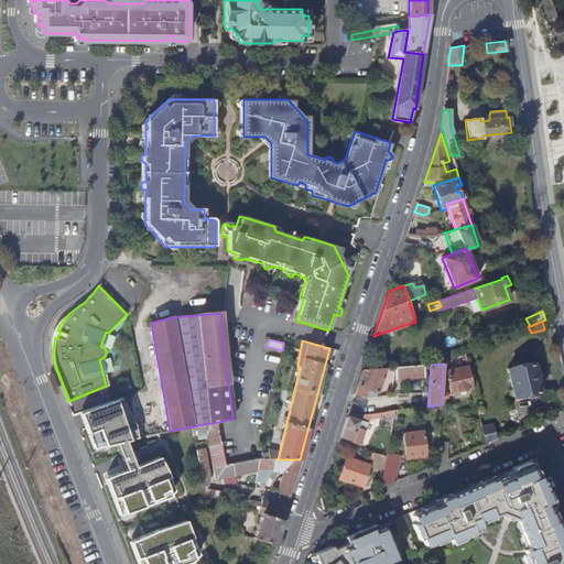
[(512,397),(539,391),(533,364),(506,369),(511,390),(512,397)]
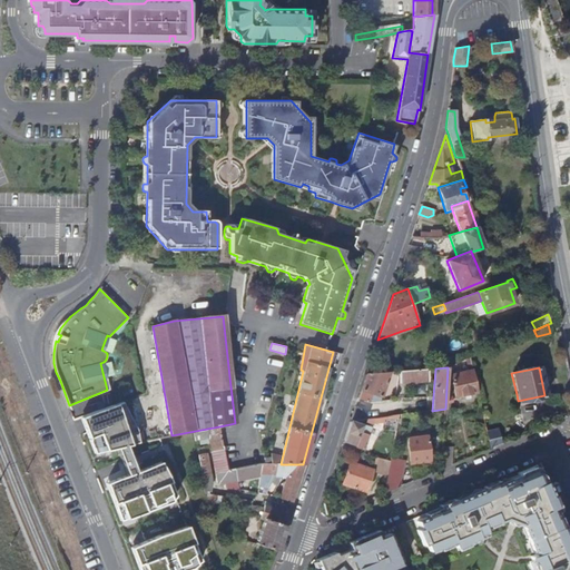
[(428,369),(400,371),(400,383),(403,383),(428,381),(428,369)]
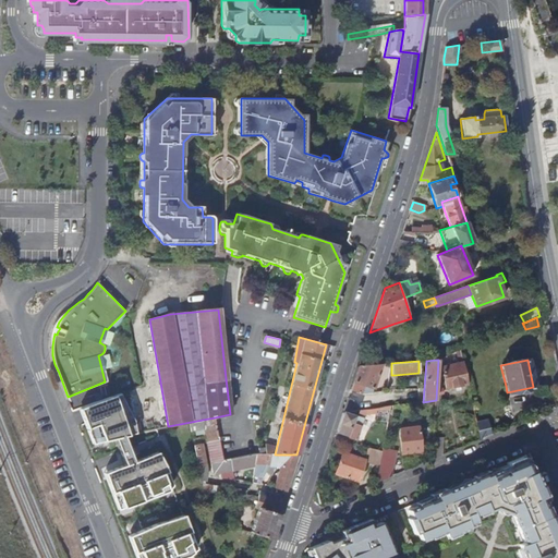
[(468,384),(463,362),(459,363),(455,364),(453,362),(448,363),(448,366),(441,367),(447,388),(468,384)]
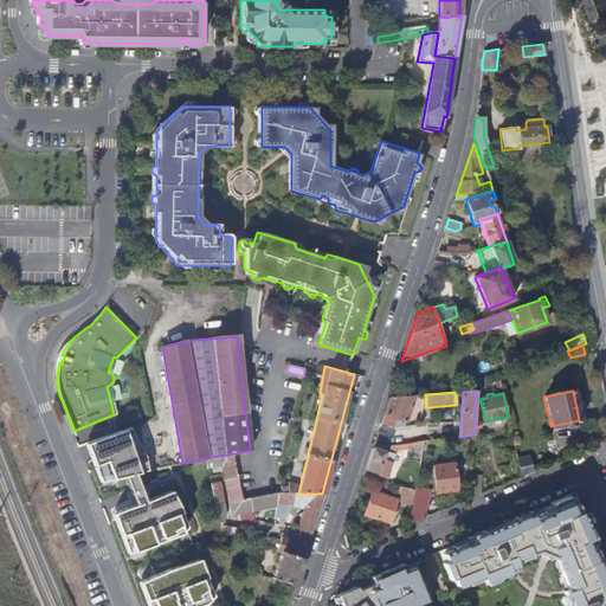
[(425,394),(414,395),(412,403),(418,403),(418,406),(424,407),(425,407),(425,394)]
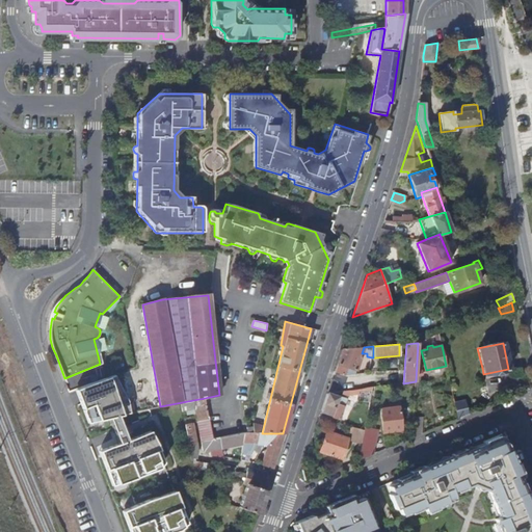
[(342,348),(334,372),(344,376),(347,368),(356,370),(362,353),(364,347),(342,348)]
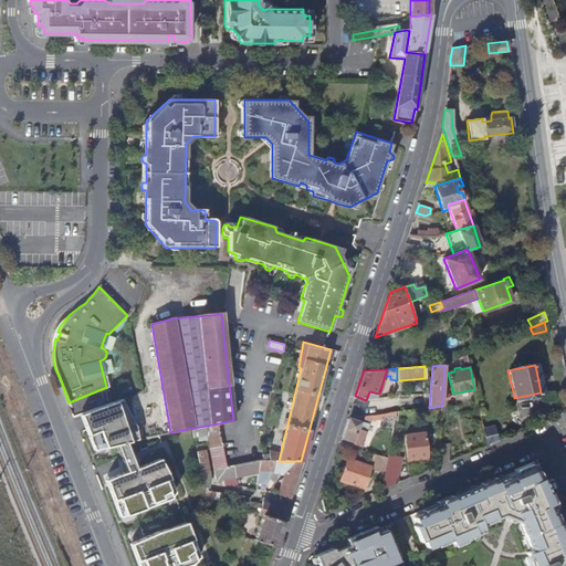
[(104,480),(119,517),(169,499),(174,492),(166,472),(159,459),(135,468),(125,442),(138,439),(136,427),(122,398),(79,413),(93,450),(116,444),(126,471),(104,480)]
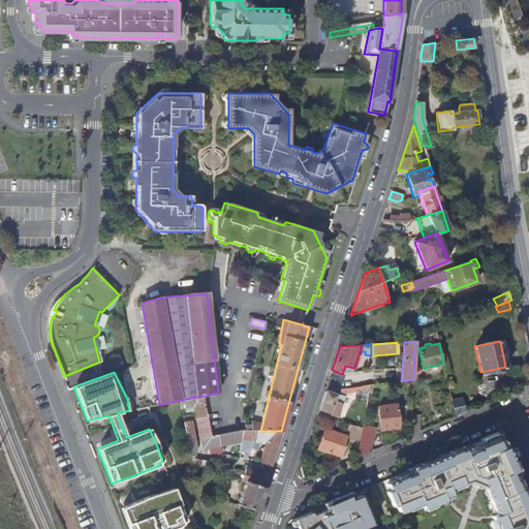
[(330,379),(325,392),(333,391),(336,381),(330,379)]
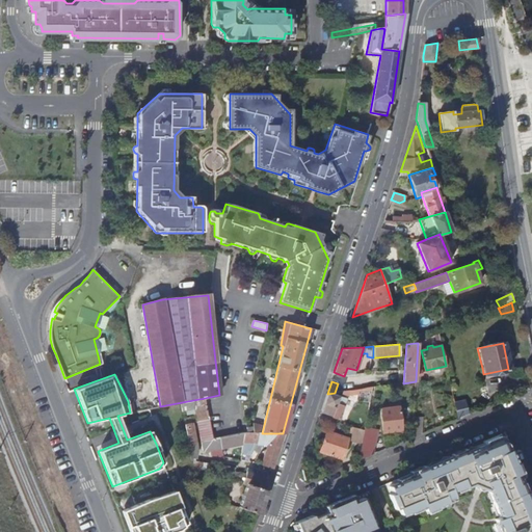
[(370,400),(372,387),(361,389),(358,389),(358,395),(360,398),(370,400)]
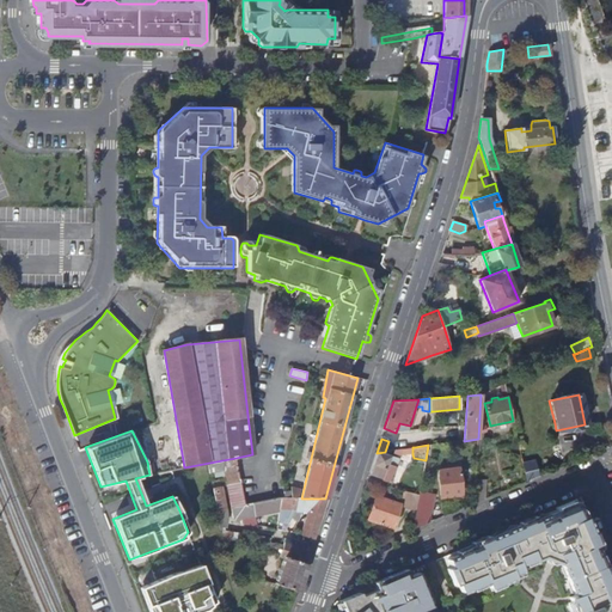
[(426,460),(424,466),(430,467),(435,445),(428,445),(426,460)]
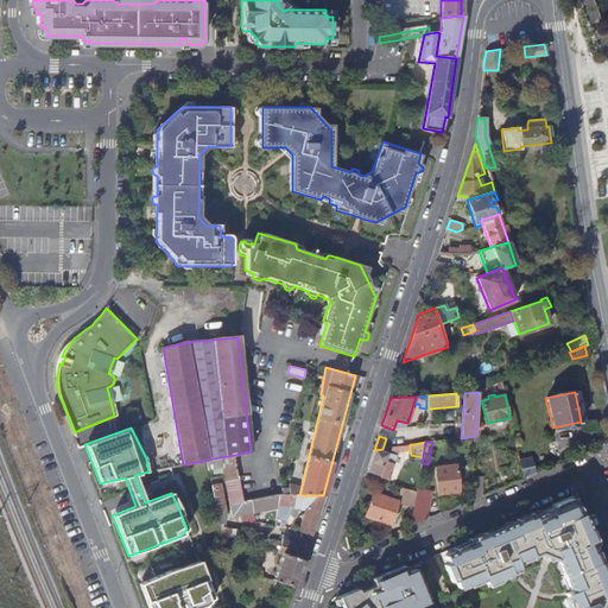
[(368,469),(367,472),(378,475),(377,476),(387,479),(393,464),(386,462),(388,454),(374,450),(368,469)]
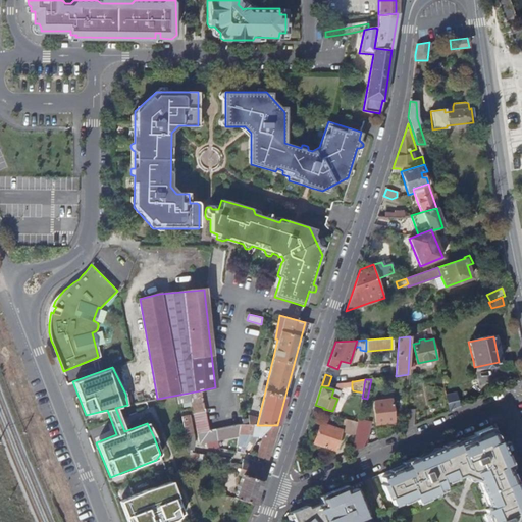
[(201,390),(190,393),(198,433),(209,431),(201,390)]
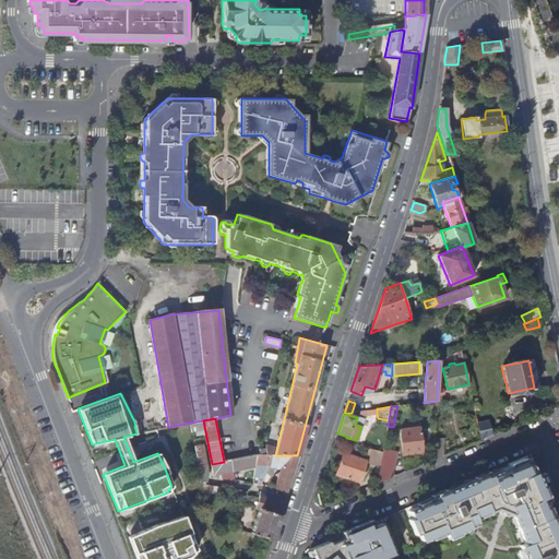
[(482,440),(490,436),(488,421),(477,424),(482,440)]
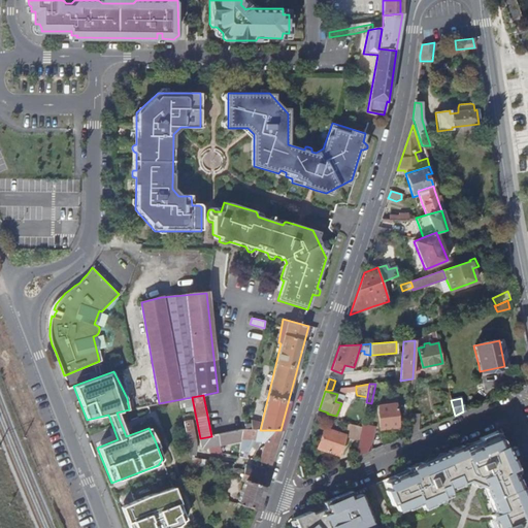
[(377,405),(377,407),(380,429),(380,430),(398,428),(395,403),(377,405)]
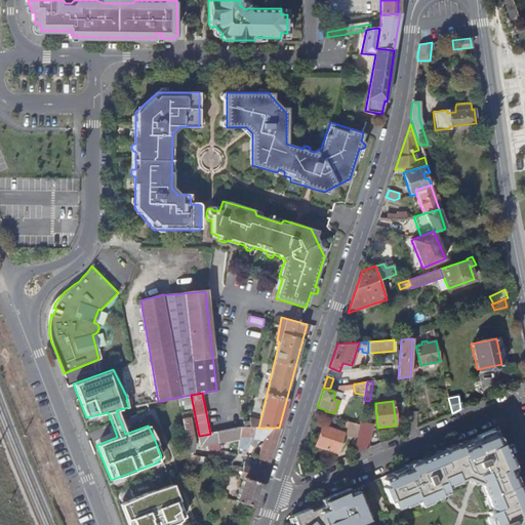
[(406,433),(415,429),(416,412),(407,411),(406,428),(406,433)]
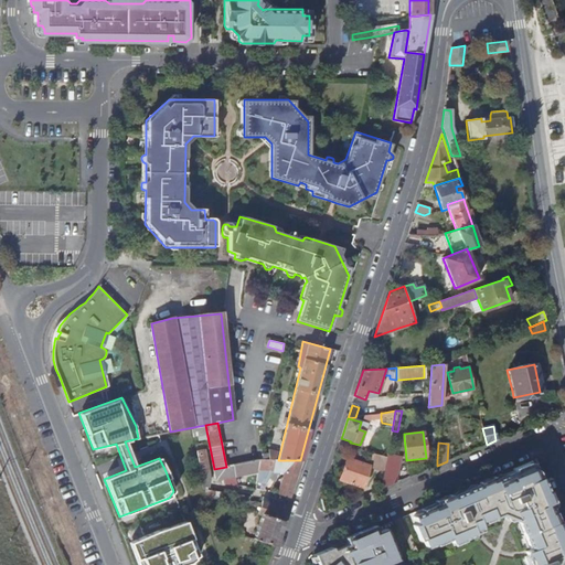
[(196,451),(200,470),(200,471),(209,470),(204,449),(196,451)]
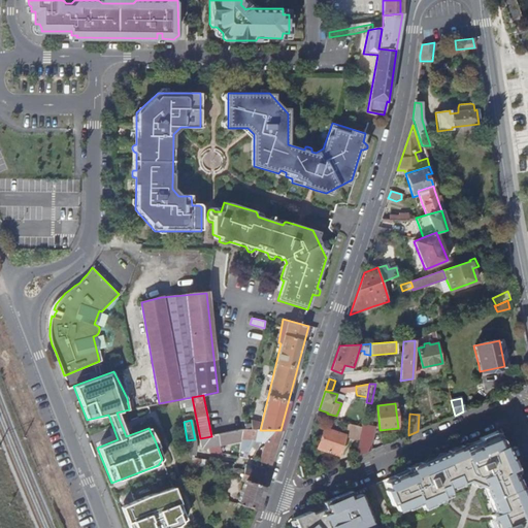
[(251,430),(259,430),(261,423),(251,421),(251,424),(251,430)]
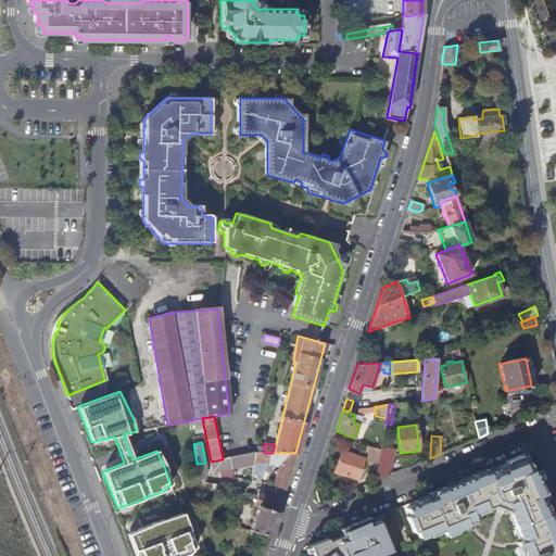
[(381,450),(367,446),(364,456),(365,458),(379,462),(381,450)]
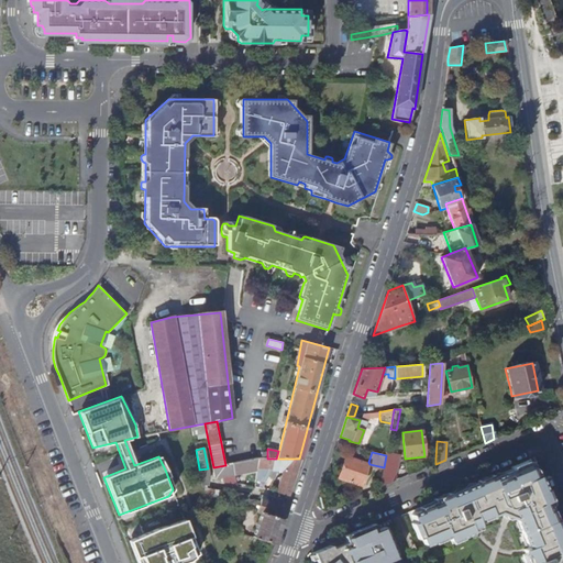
[(379,487),(395,481),(399,455),(386,453),(386,455),(384,467),(379,487)]
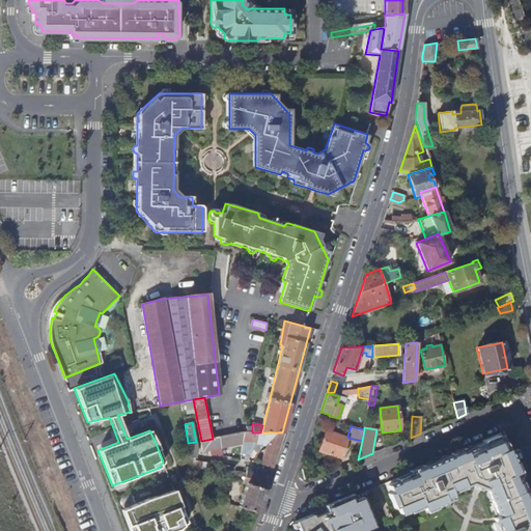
[(332,432),(326,431),(323,443),(319,451),(340,457),(346,438),(341,437),(342,434),(333,430),(332,432)]
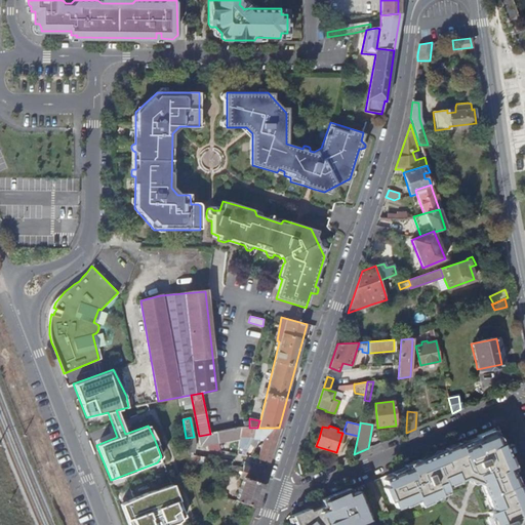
[(210,434),(199,436),(201,446),(207,445),(208,449),(220,451),(218,443),(239,439),(246,439),(243,447),(248,448),(250,445),(254,447),(259,439),(265,439),(258,459),(270,462),(281,428),(279,428),(269,428),(258,428),(257,428),(249,428),(243,428),(242,428),(241,428),(210,434)]
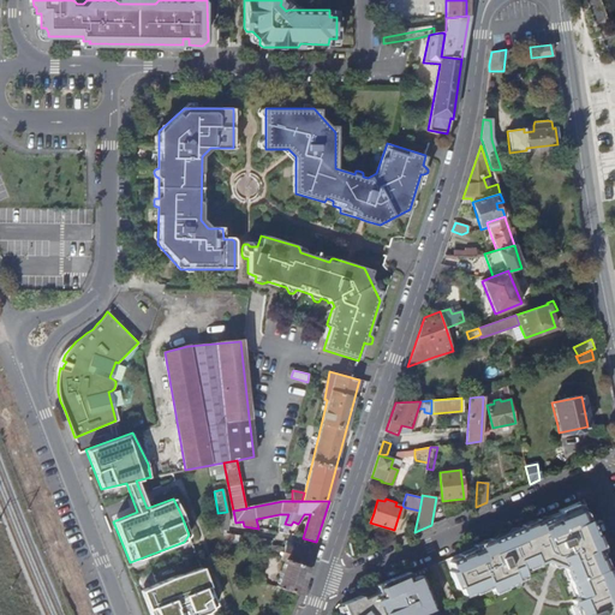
[(451,572),(457,589),(460,587),(464,595),(494,583),(496,590),(519,580),(517,575),(524,573),(521,568),(544,559),(551,561),(557,563),(565,566),(578,599),(587,595),(590,598),(571,607),(574,614),(614,614),(614,592),(614,593),(610,585),(604,568),(602,569),(593,548),(598,547),(587,520),(578,524),(571,506),(560,511),(561,514),(539,523),(539,521),(479,545),(482,550),(451,562),(454,571),(451,572)]
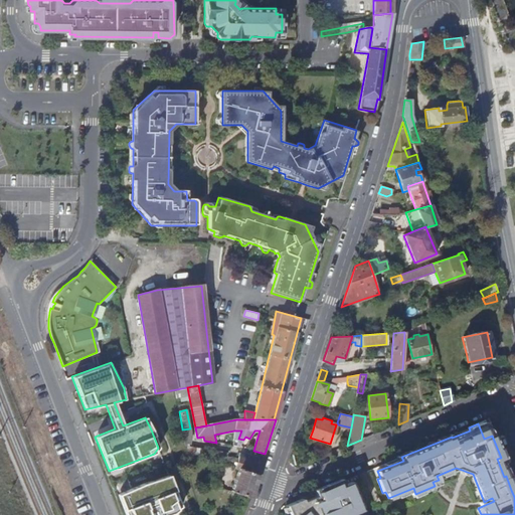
[(184,440),(185,444),(189,444),(191,437),(190,428),(182,430),(183,434),(184,440)]
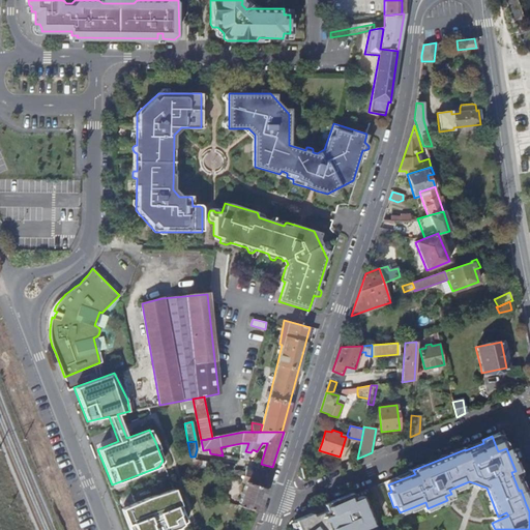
[(193,470),(229,474),(240,475),(244,475),(245,473),(234,471),(235,466),(190,459),(193,470)]
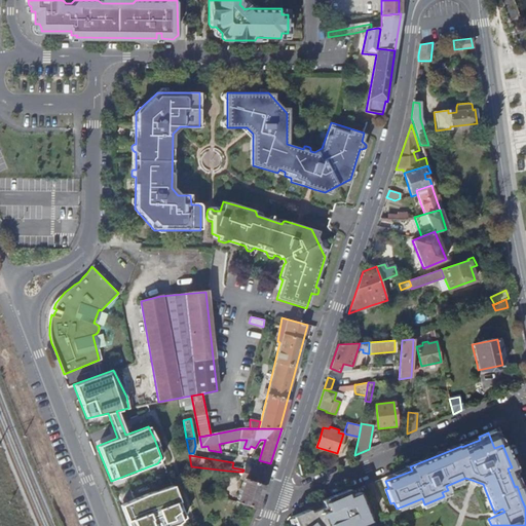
[(264,484),(267,474),(243,466),(243,470),(242,472),(238,472),(238,475),(241,476),(240,478),(245,479),(263,485),(264,484)]
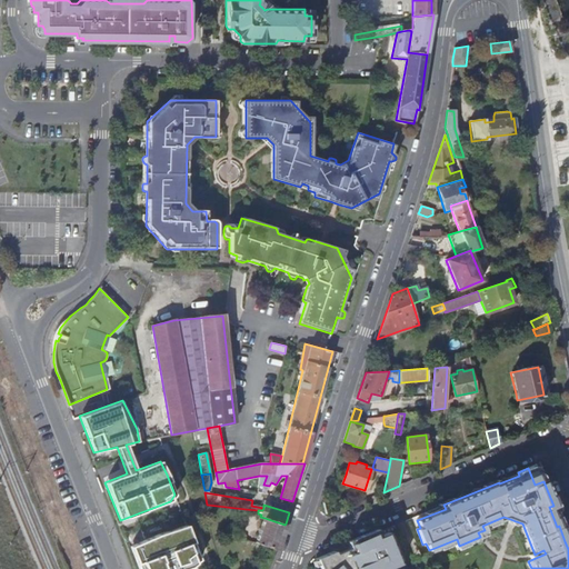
[(277,550),(285,525),(265,518),(256,543),(273,549),(277,550)]
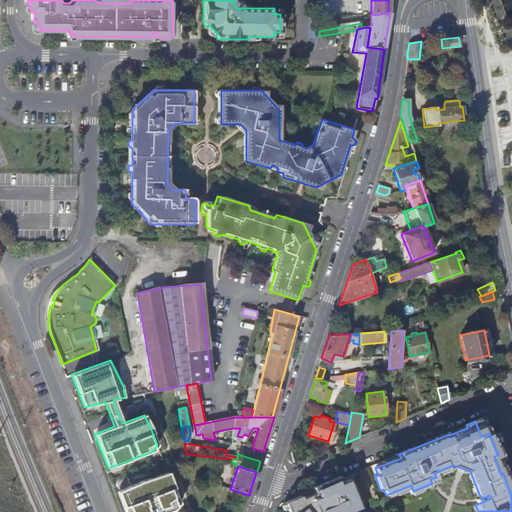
[(221,472),(217,470),(212,483),(225,487),(226,483),(223,481),(221,478),(223,475),(221,472)]
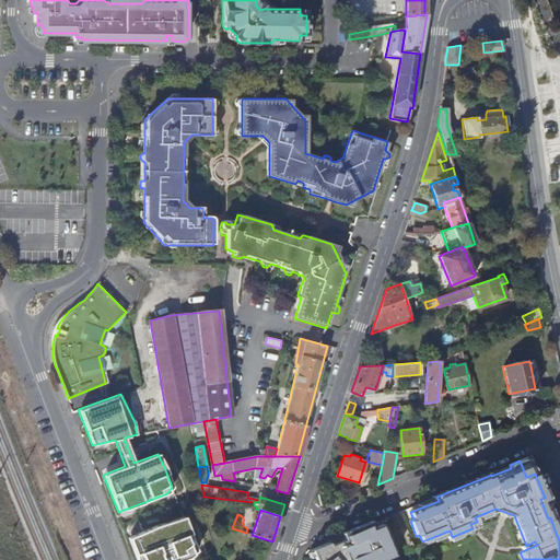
[(155,525),(131,536),(128,537),(136,559),(181,559),(187,558),(197,551),(184,516),(155,525)]
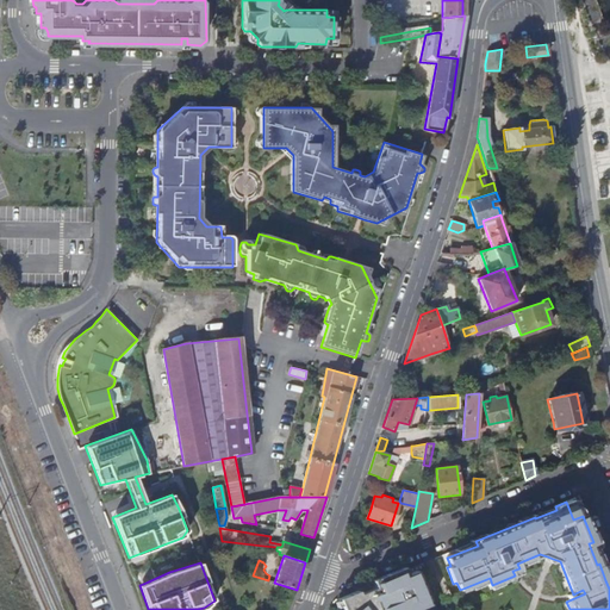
[(356,591),(337,599),(342,609),(419,609),(428,605),(427,602),(429,601),(418,574),(416,576),(415,572),(405,576),(404,571),(372,585),(374,589),(358,596),(356,591)]
